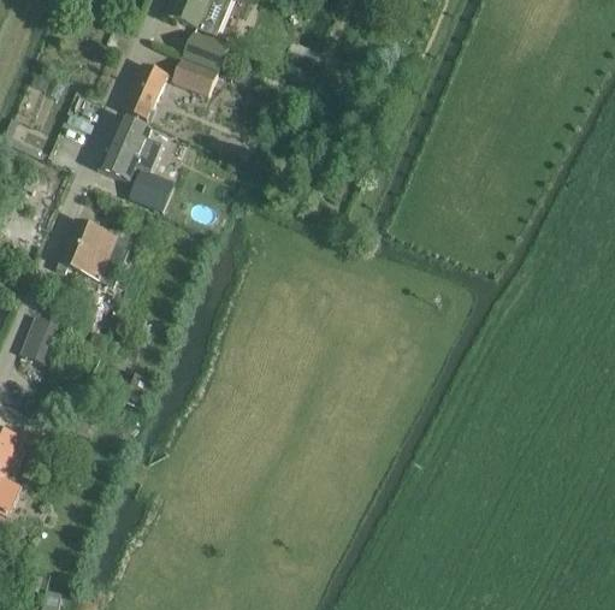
[(188,23),(197,27),(216,35),(230,0),(171,0),(165,13),(188,23)]
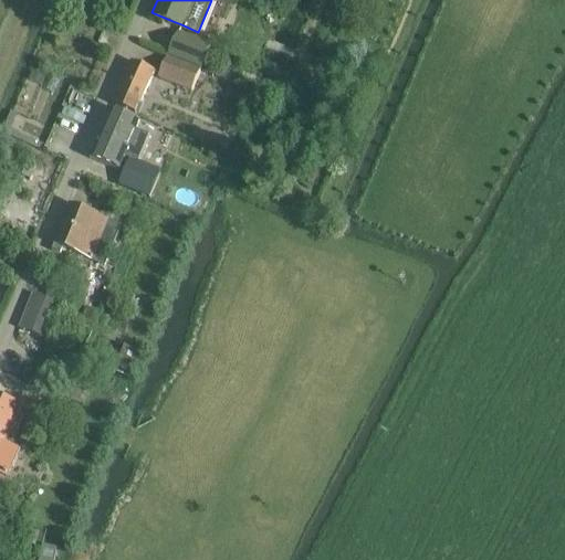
[(211,46),(205,44),(177,32),(169,52),(202,66),(211,46)]
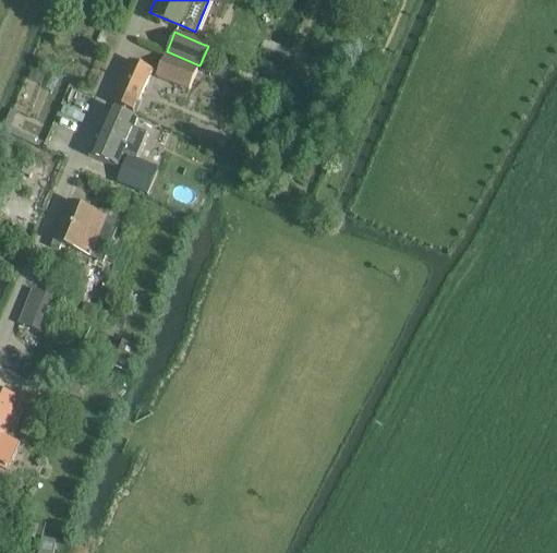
[(156,70),(186,84),(193,69),(162,55),(156,70)]
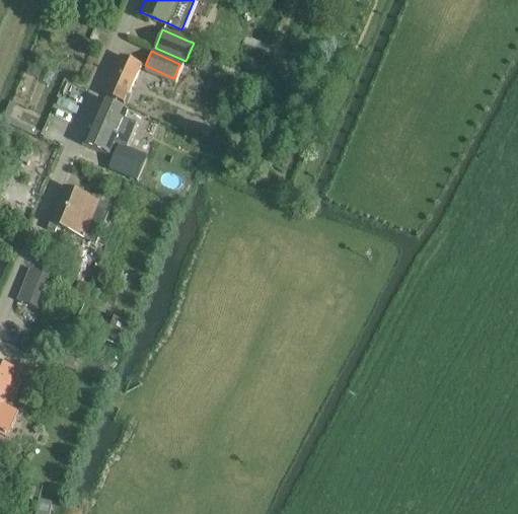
[(102,92),(121,100),(122,100),(139,61),(120,53),(102,92)]
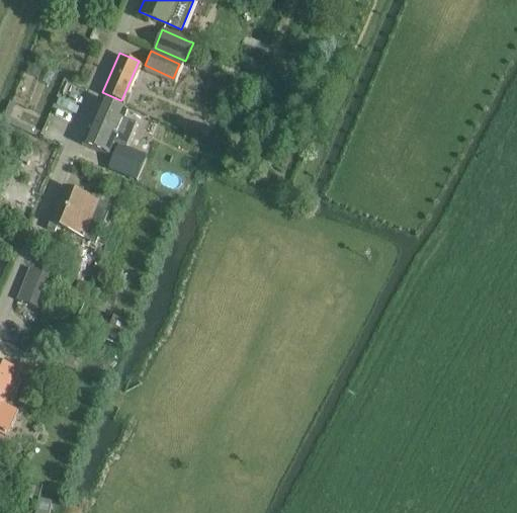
[(199,58),(196,66),(223,75),(226,67),(199,58)]
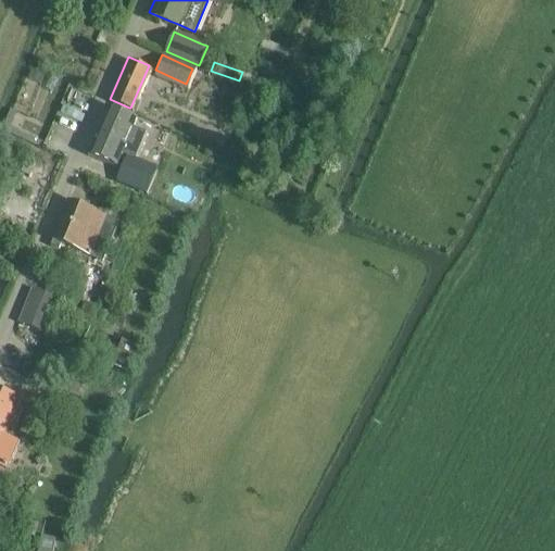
[(63,79),(60,87),(70,92),(74,85),(63,79)]
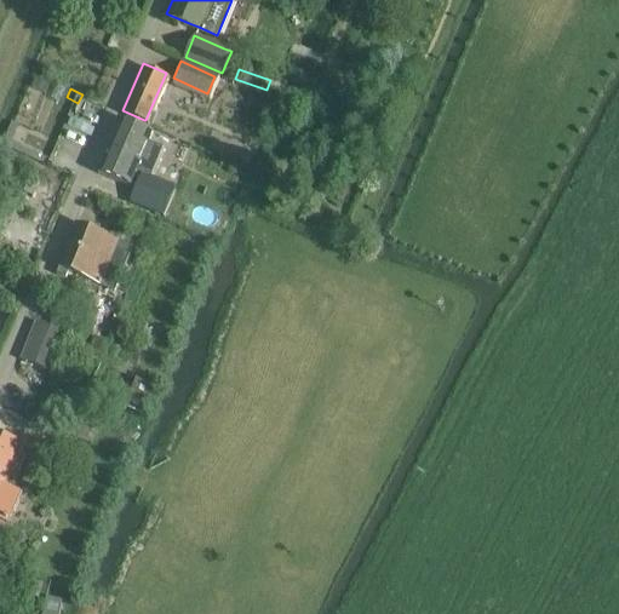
[(97,168),(130,182),(130,181),(136,166),(142,170),(136,184),(131,198),(160,210),(173,182),(150,172),(161,145),(147,139),(150,130),(152,130),(152,128),(120,115),(97,168)]
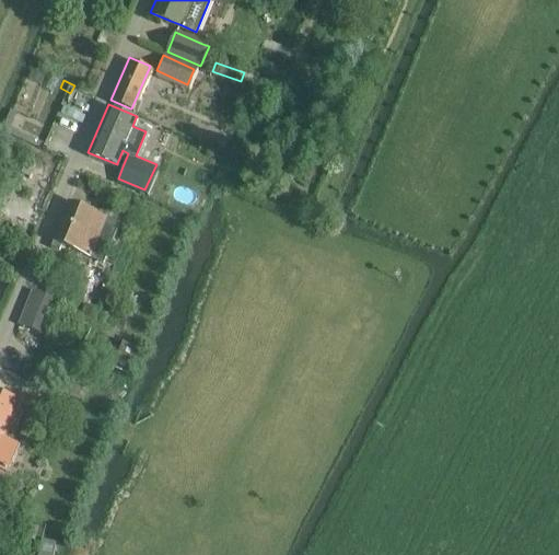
[(23,160),(20,168),(30,172),(33,164),(23,160)]
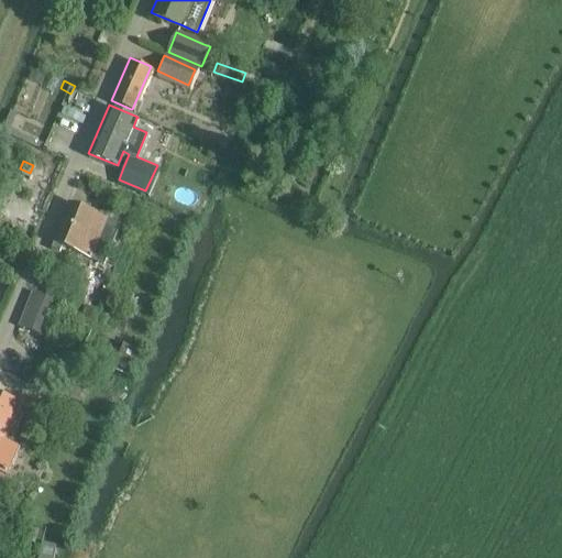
[(51,245),(59,249),(62,242),(103,260),(122,215),(108,208),(106,214),(69,199),(51,245)]
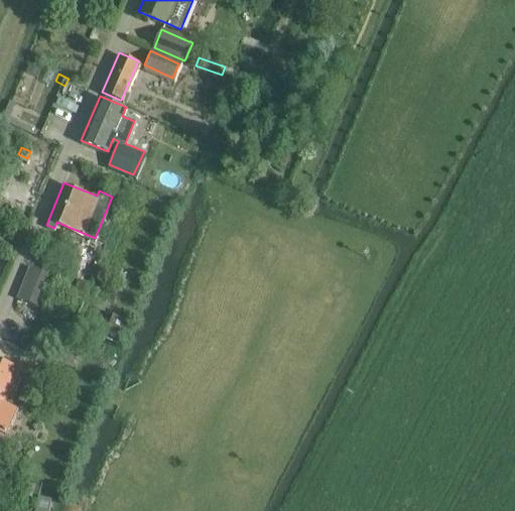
[(36,303),(48,272),(30,265),(17,295),(36,303)]
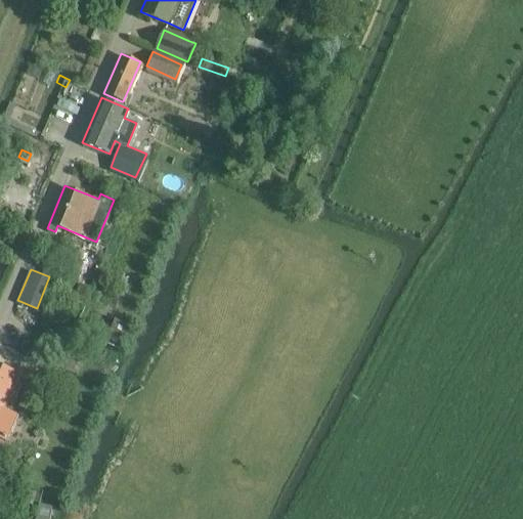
[(0,434),(7,438),(18,412),(3,405),(14,380),(0,373),(0,434)]
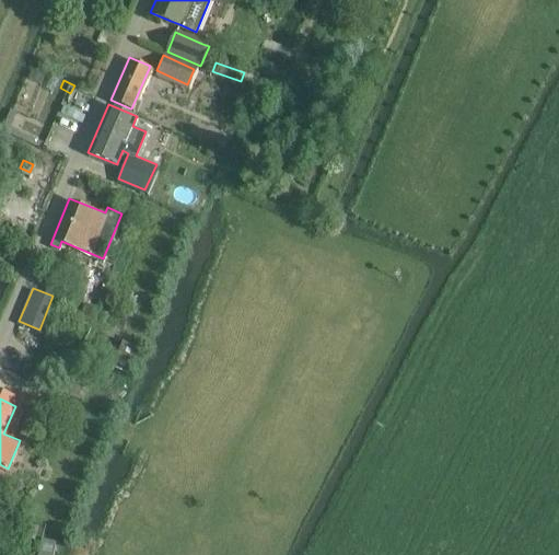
[(20,430),(37,437),(48,412),(31,404),(20,430)]
